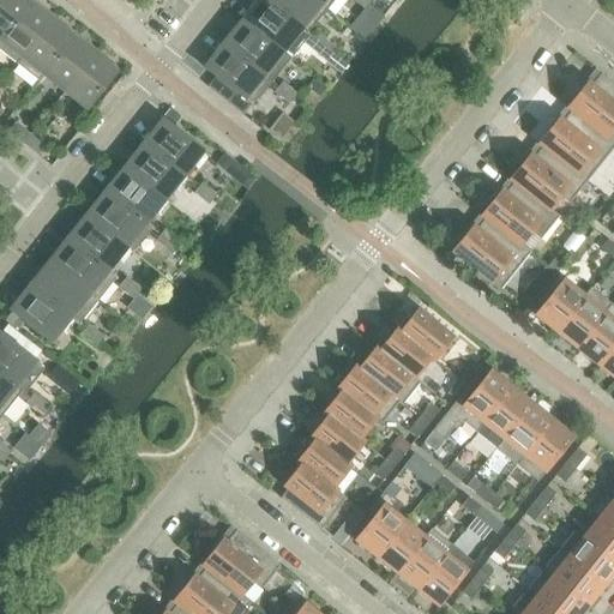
[(0,0),(0,40),(0,41),(30,5),(24,0),(0,0)]
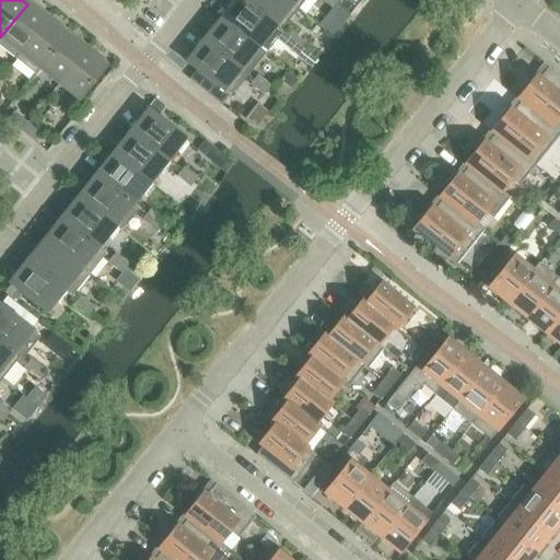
[(228,9),(220,19),(257,47),(273,26),(273,25),(241,0),(237,0),(230,11),(228,9)]
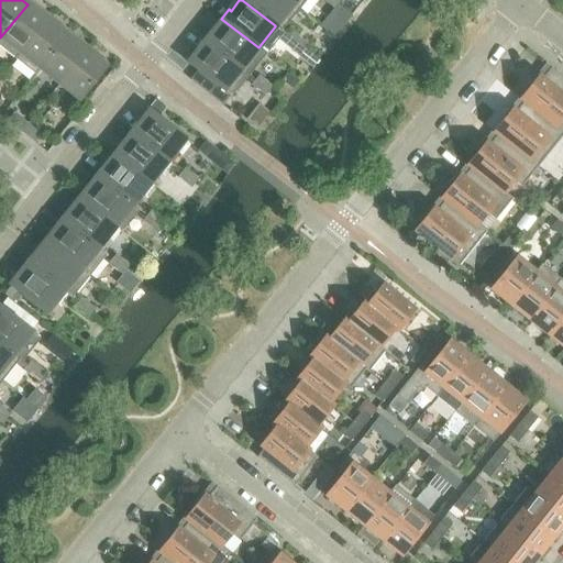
[(242,0),(275,25),(275,26),(282,32),(299,10),(287,0),(242,0)]
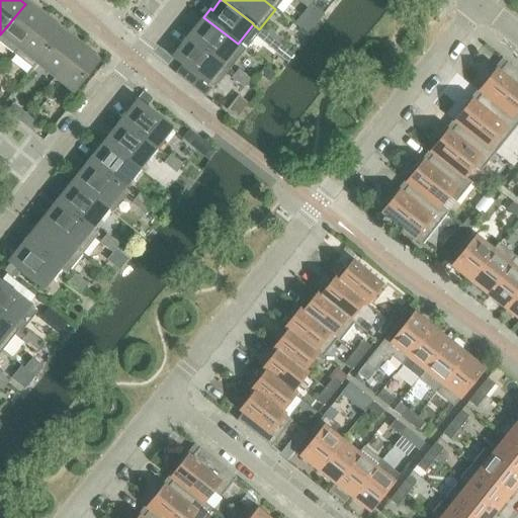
[(264,0),(275,9),(281,0),(264,0)]
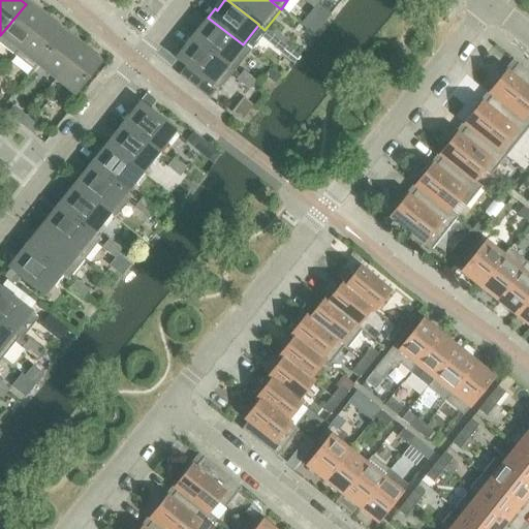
[(314,9),(317,4),(311,0),(302,0),(313,8),(314,9)]
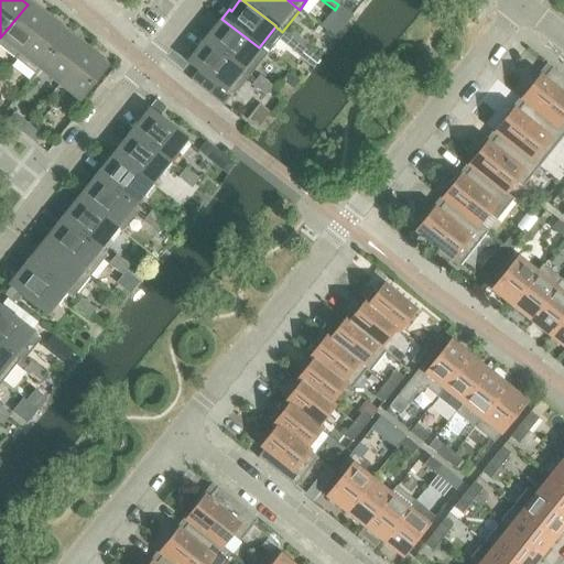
[(35,10),(28,4),(0,38),(0,47),(14,60),(50,17),(38,7),(35,10)]
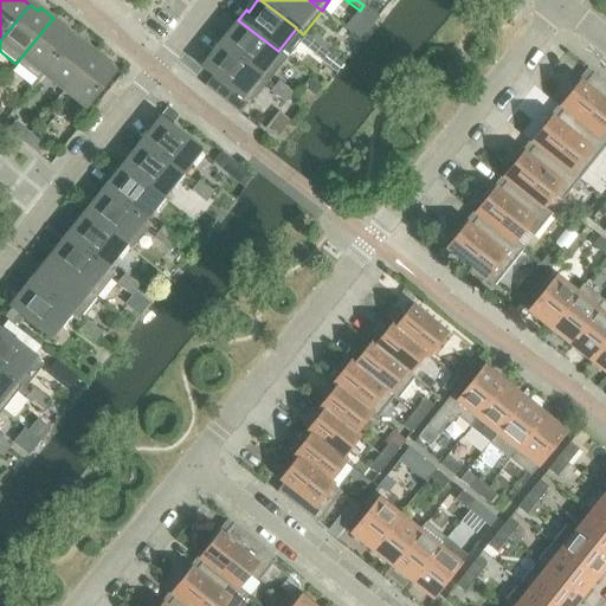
[(359,10),(345,28),(359,40),(378,17),(363,5),(360,11),(359,10)]
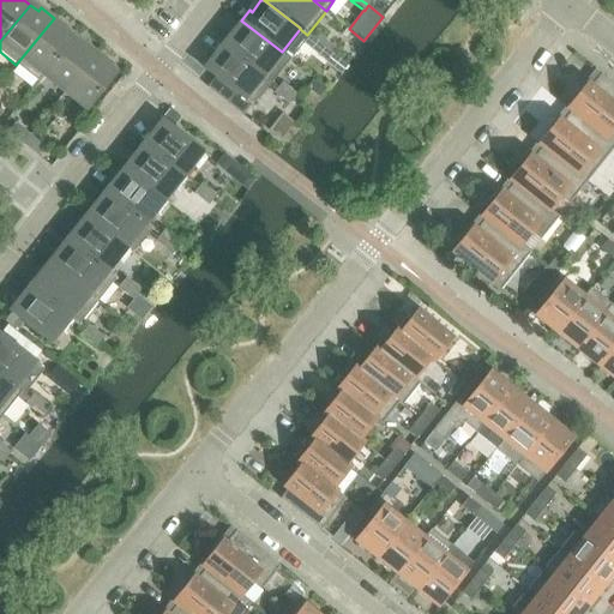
[(66,28),(54,18),(16,65),(38,83),(43,76),(43,74),(72,38),(64,31),(66,28)]
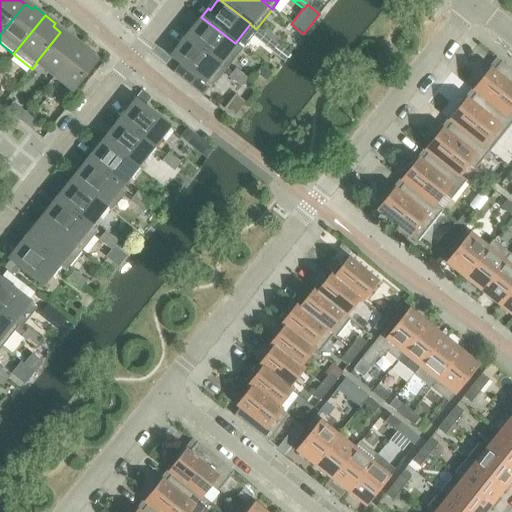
[(197,27),(188,38),(226,69),(242,49),(235,43),(201,17),(195,25),(197,27)]
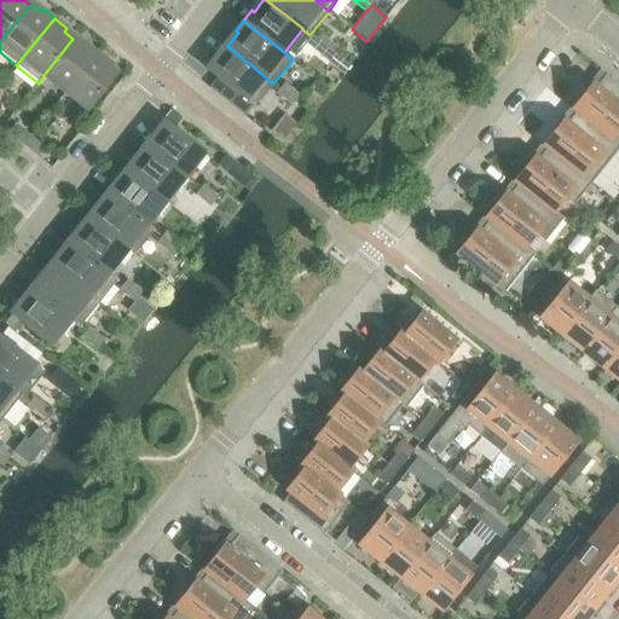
[(323,35),(318,41),(334,53),(337,47),(323,35)]
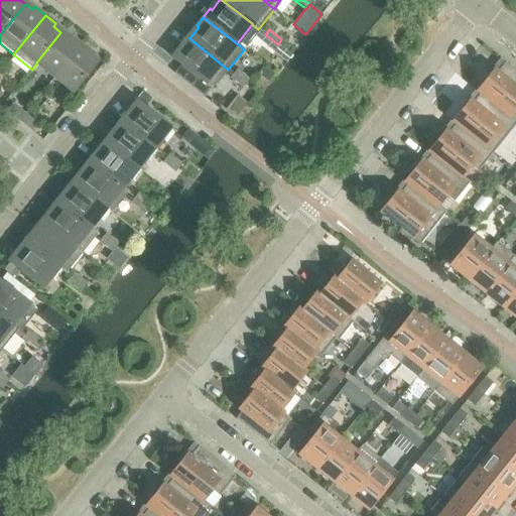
[(69,38),(60,32),(36,62),(36,63),(54,78),(81,43),(71,35),(69,38)]
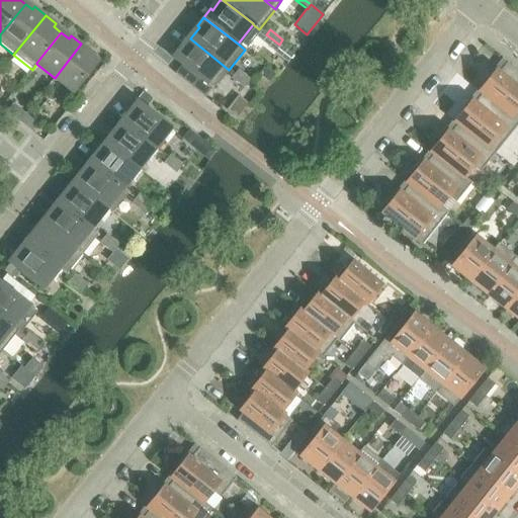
[(275,49),(279,45),(266,34),(263,38),(275,49)]
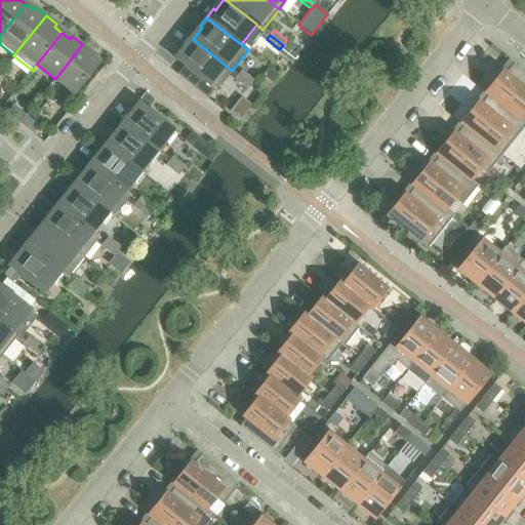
[(232,71),(193,39),(184,50),(182,49),(174,58),(214,90),(224,81),(232,71)]
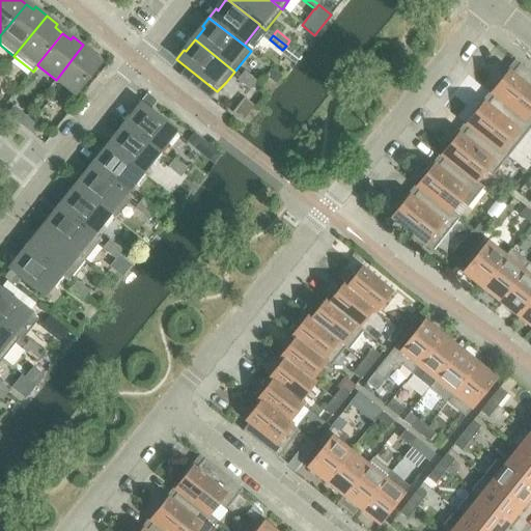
[(94,54),(83,45),(56,80),(75,95),(101,63),(92,56),(94,54)]
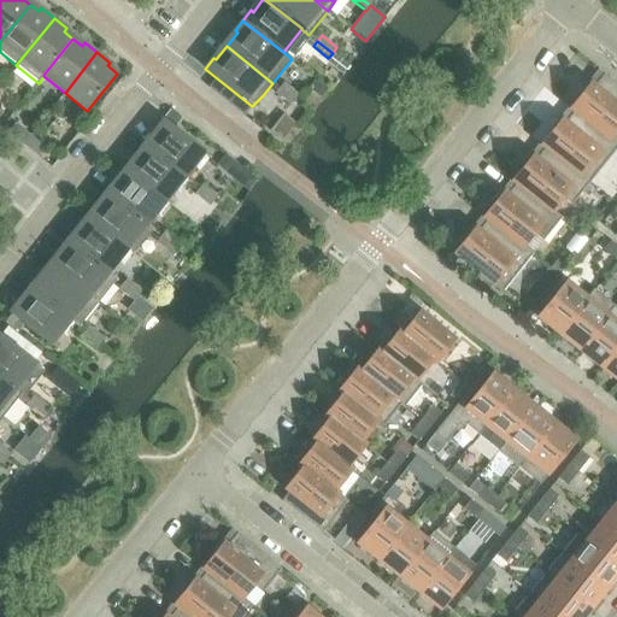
[(569,110),(574,112),(574,111),(616,146),(616,86),(603,75),(593,87),(589,84),(569,110)]
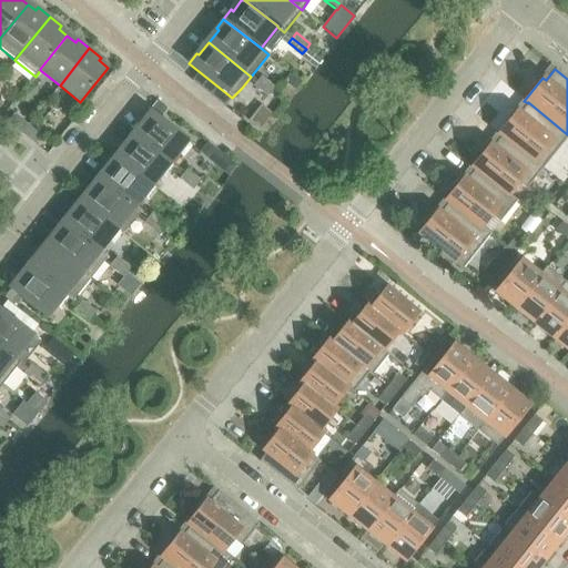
[(261,77),(257,81),(271,92),(275,88),(261,77)]
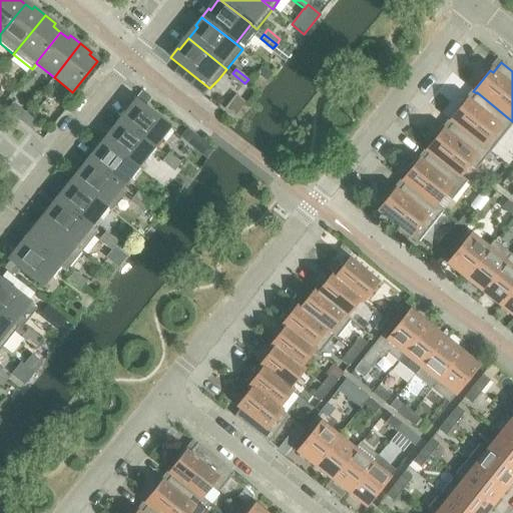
[(241,87),(244,83),(232,73),(228,77),(241,87)]
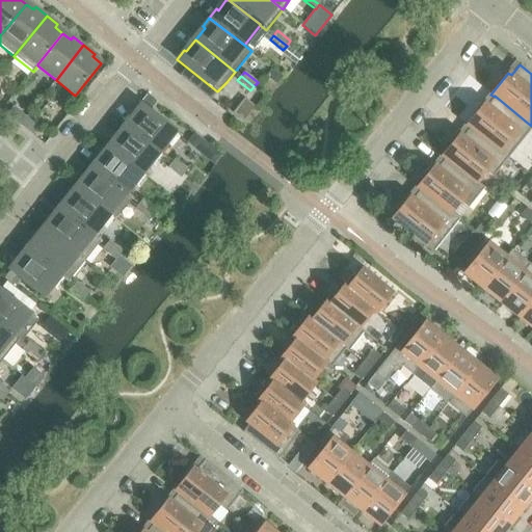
[(147,96),(139,104),(140,105),(150,111),(156,103),(147,96)]
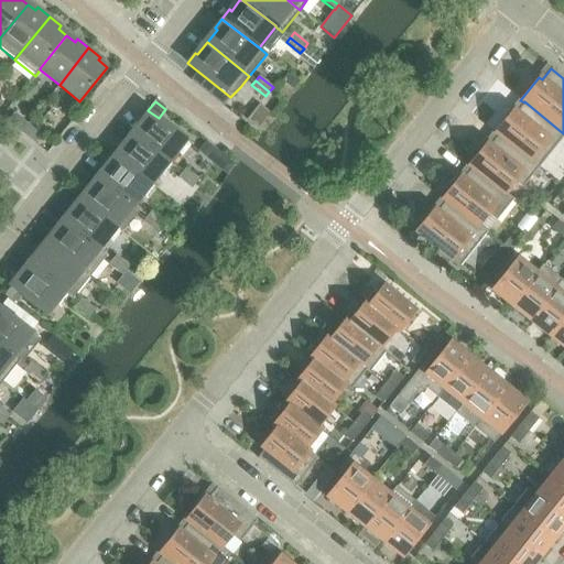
[(494,133),(497,136),(498,134),(539,167),(563,134),(563,133),(524,101),(524,102),(516,112),(512,110),(494,133)]
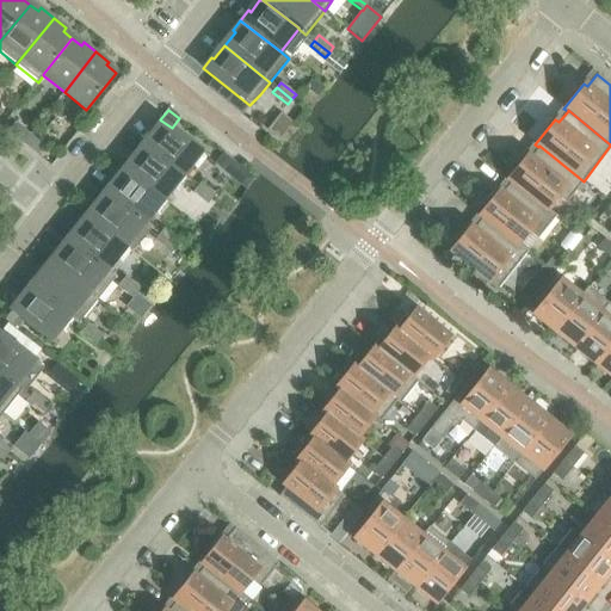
[(191,164),(198,170),(208,156),(172,128),(161,121),(153,131),(155,133),(144,146),(181,176),(191,164)]
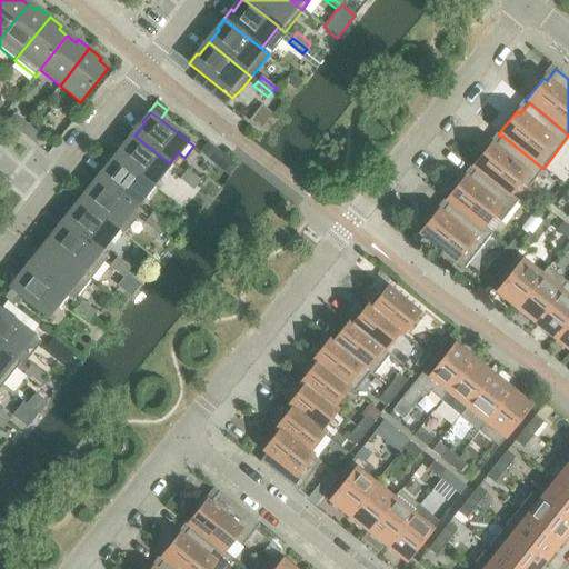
[(7,122),(21,133),(28,126),(13,115),(7,122)]
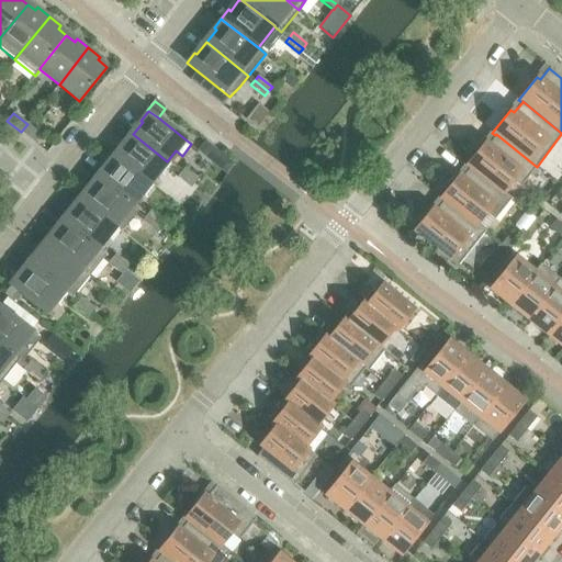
[(41,135),(27,124),(21,132),(35,143),(41,135)]
